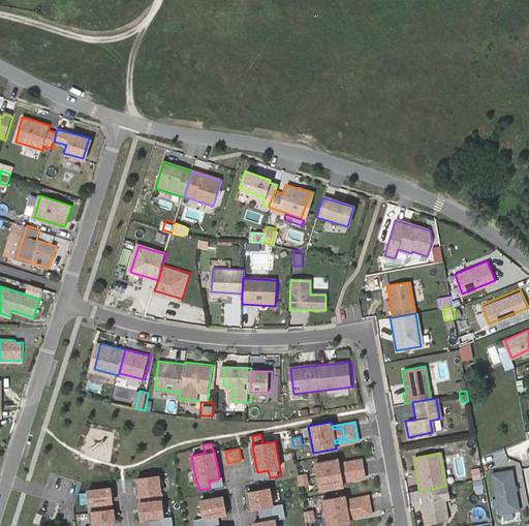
[(362,459),(339,463),(339,467),(349,465),(351,475),(341,477),(342,482),(365,476),(362,459)]
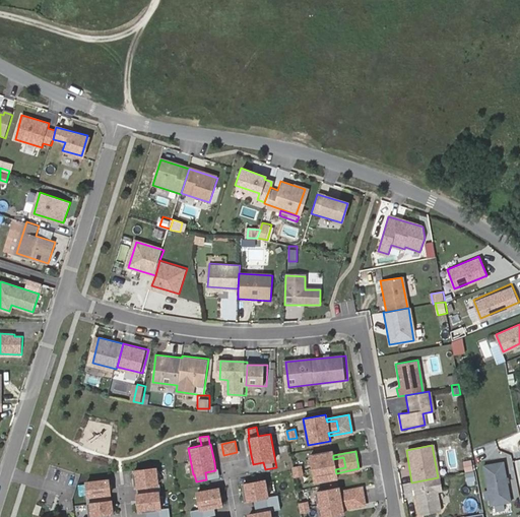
[(332,452),(310,456),(315,482),(337,478),(335,469),(345,467),(343,457),(333,459),(333,455),(332,452)]
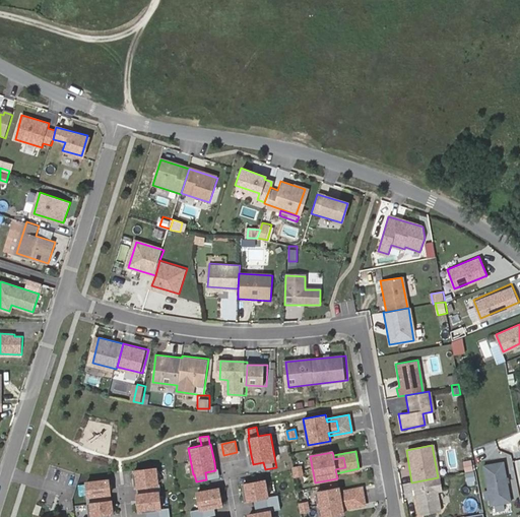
[(253,464),(251,455),(248,456),(251,471),(265,469),(263,462),(253,464)]
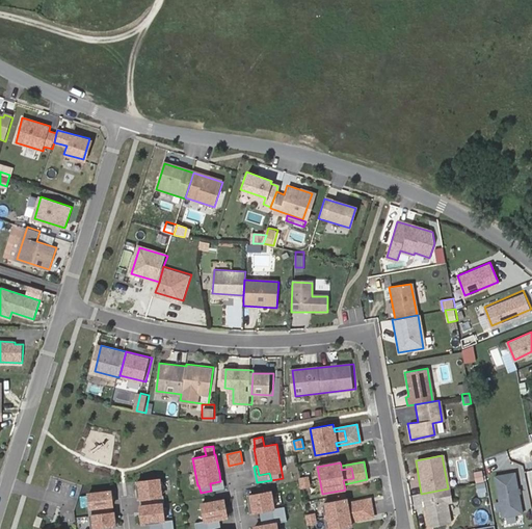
[(522,512),(514,471),(494,475),(502,516),(522,512)]
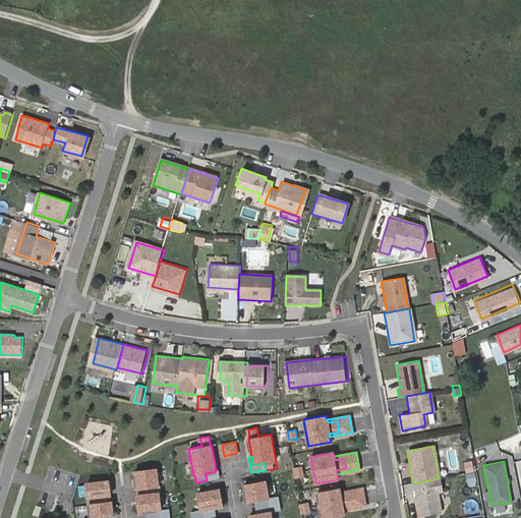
[(221,478),(218,462),(215,463),(216,471),(206,473),(207,480),(221,478)]
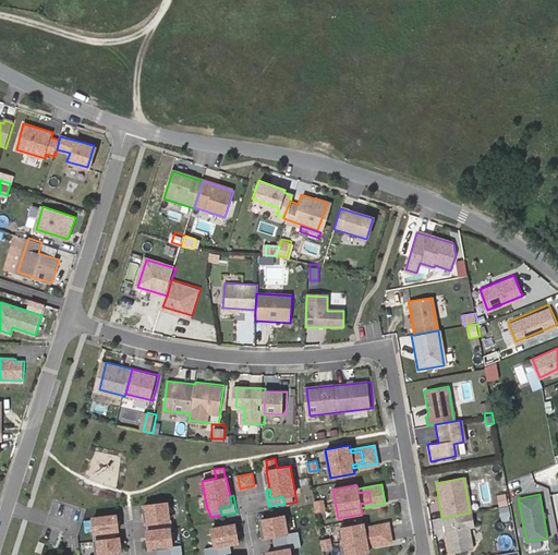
[(167,499),(144,502),(146,520),(159,518),(160,528),(146,529),(148,546),(157,545),(172,544),(170,527),(171,526),(170,517),(169,517),(167,499)]
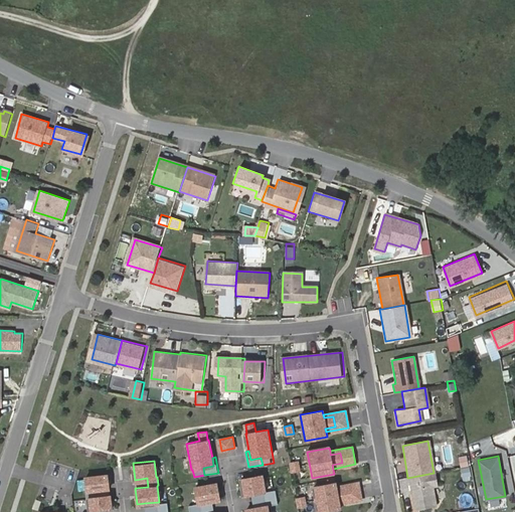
[(299,462),(291,463),(293,472),(300,470),(299,462)]
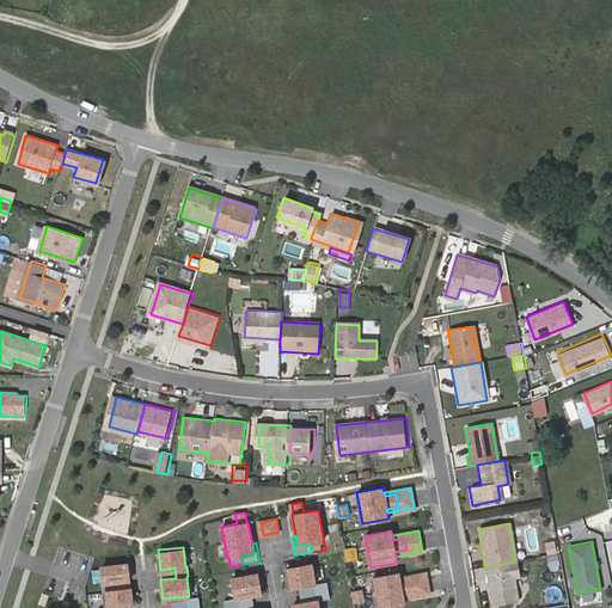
[(560,551),(546,553),(549,564),(561,562),(560,551)]
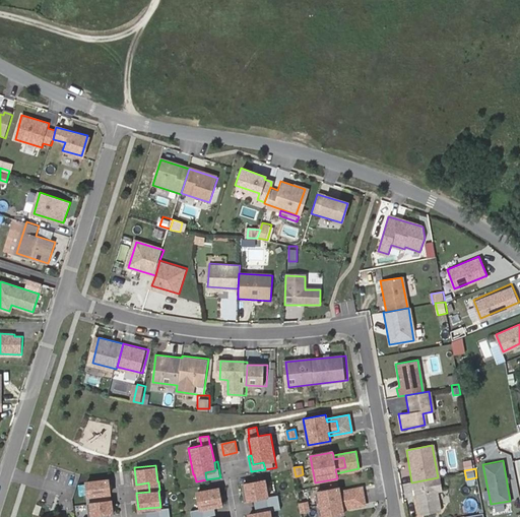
[(82,516),(91,516),(91,514),(106,512),(113,512),(111,498),(98,499),(96,492),(110,491),(109,476),(86,479),(88,493),(86,493),(87,501),(88,501),(90,514),(82,515),(82,516)]
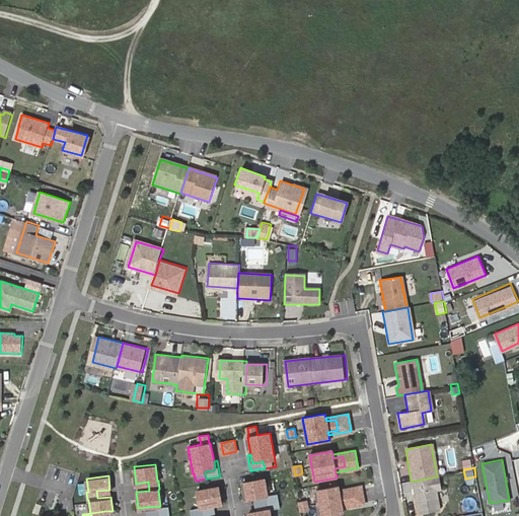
[(438,510),(435,488),(438,487),(437,476),(411,482),(417,514),(438,510)]
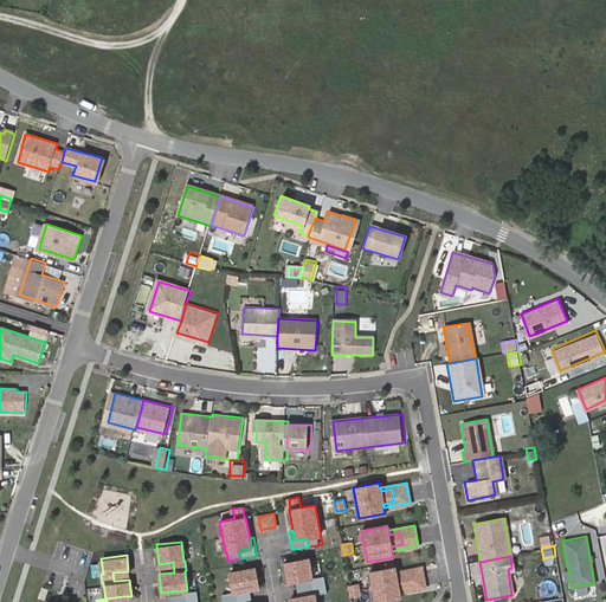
[(313,577),(309,558),(284,563),(288,582),(313,577)]
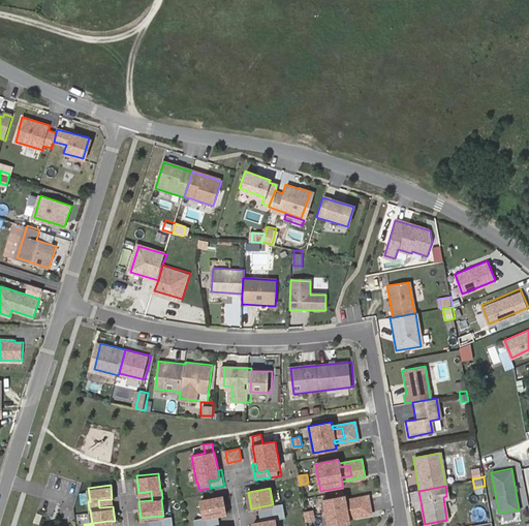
[(152,500),(151,491),(138,493),(138,501),(152,500)]
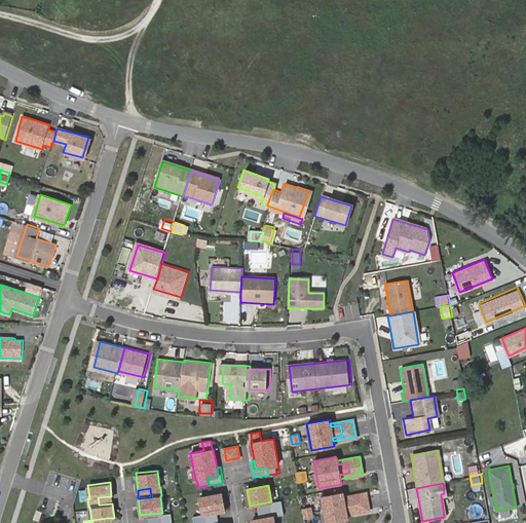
[(367,492),(343,496),(344,500),(354,498),(357,509),(346,511),(347,515),(370,510),(367,492)]
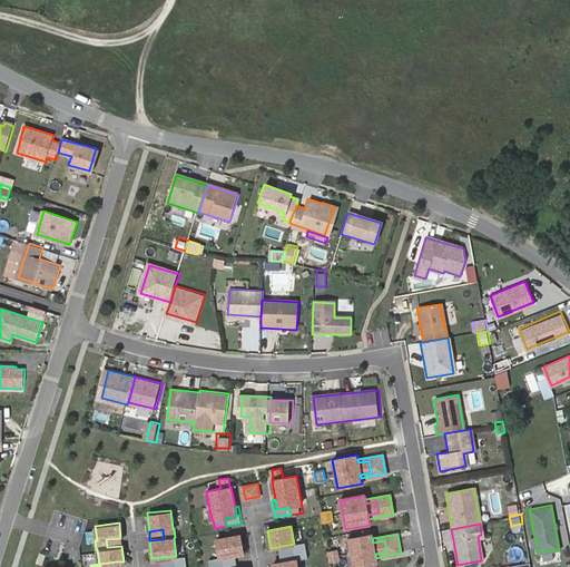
[(244,554),(241,535),(217,539),(220,557),(244,554)]
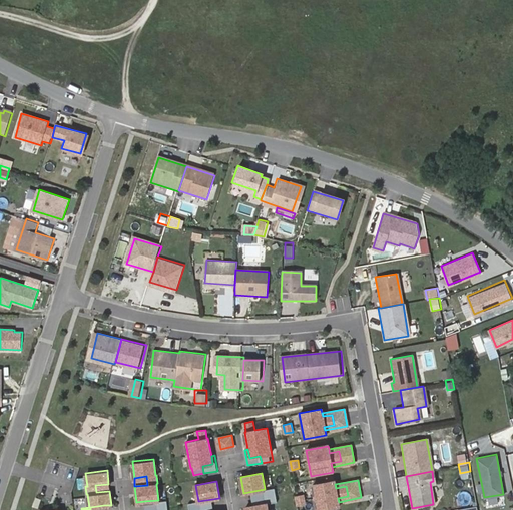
[(335,481),(313,485),(317,509),(321,509),(340,507),(339,502),(338,498),(348,496),(346,486),(336,488),(335,484),(335,481)]
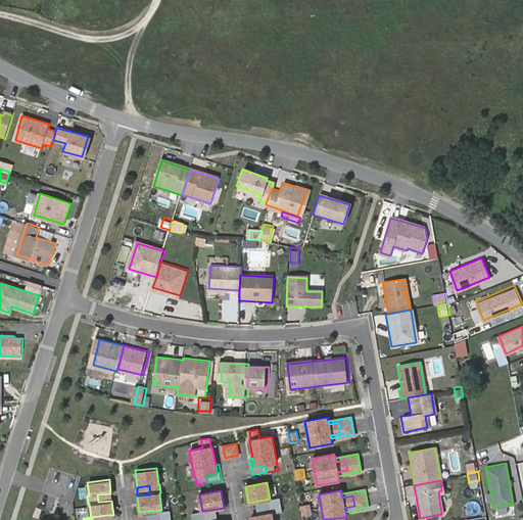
[(111,501),(110,493),(97,494),(98,502),(111,501)]
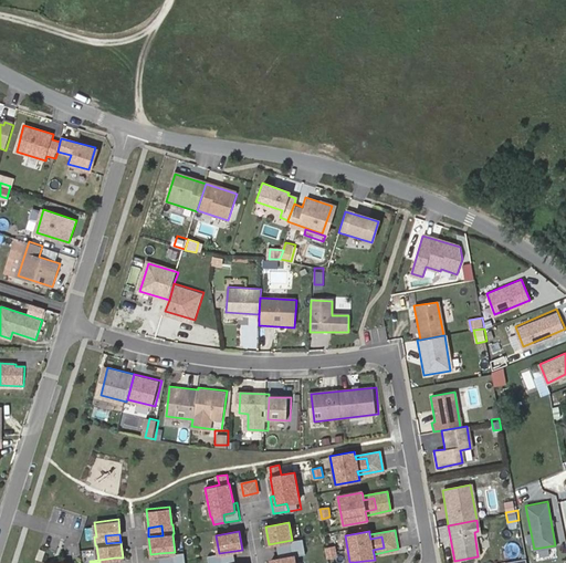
[(306,554),(303,539),(292,540),(294,555),(306,554)]
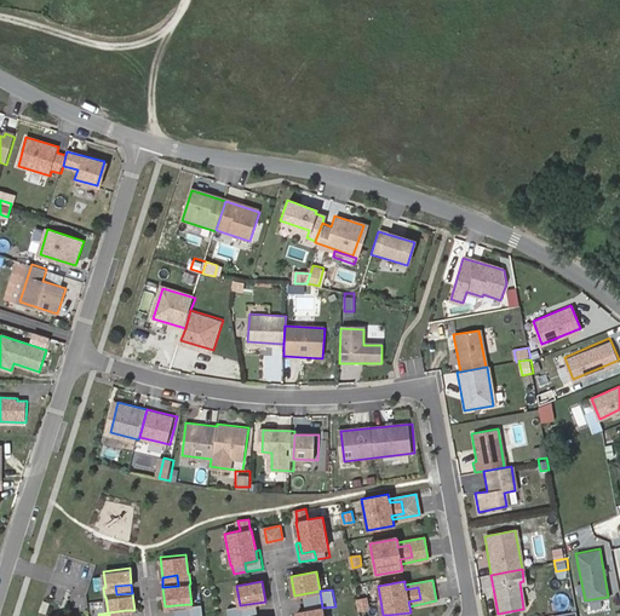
[(322,608),(320,591),(303,594),(306,611),(322,608)]
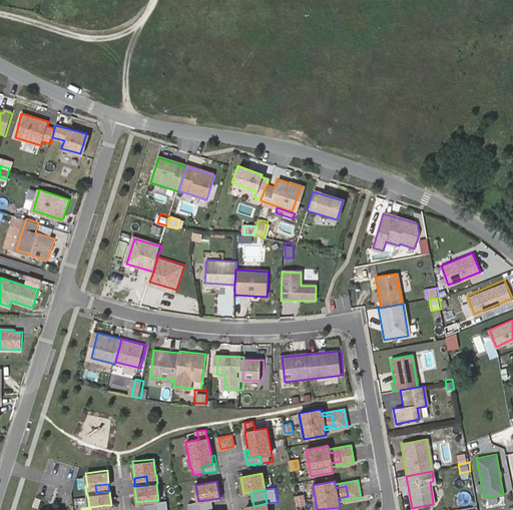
[(304,495),(297,496),(298,504),(306,503),(304,495)]
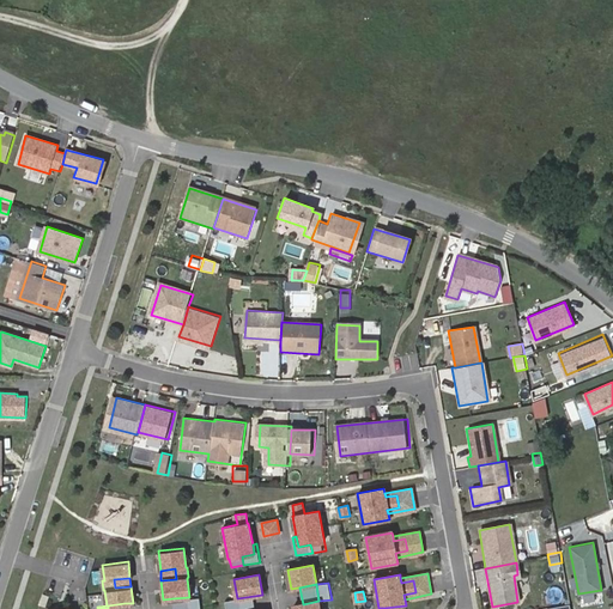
[(44,592),(41,603),(47,606),(50,595),(44,592)]
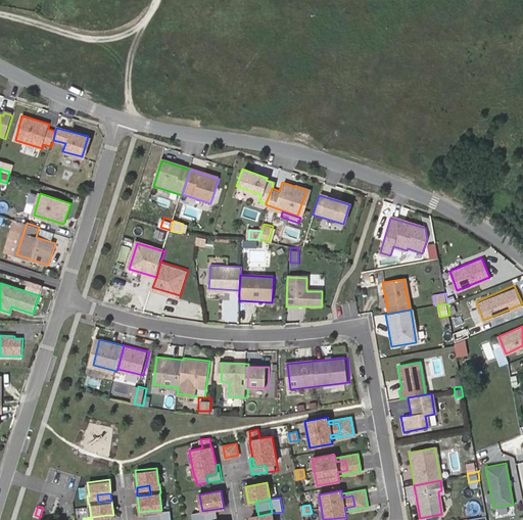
[(171,519),(171,509),(161,510),(161,519),(171,519)]
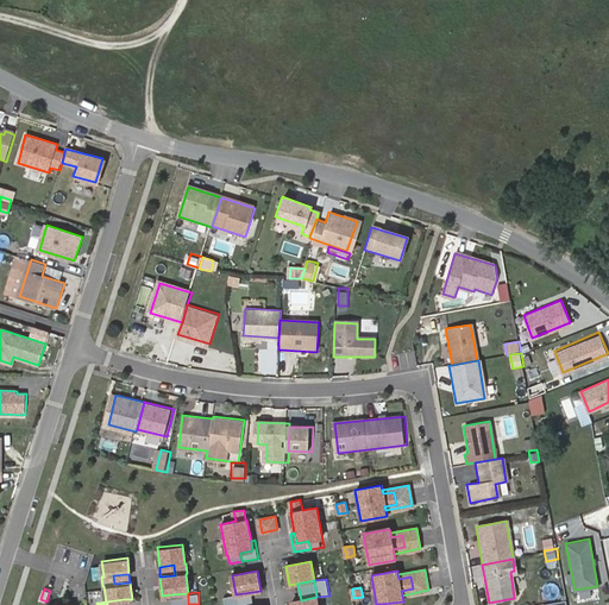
[(253,604),(252,592),(236,594),(237,604),(253,604)]
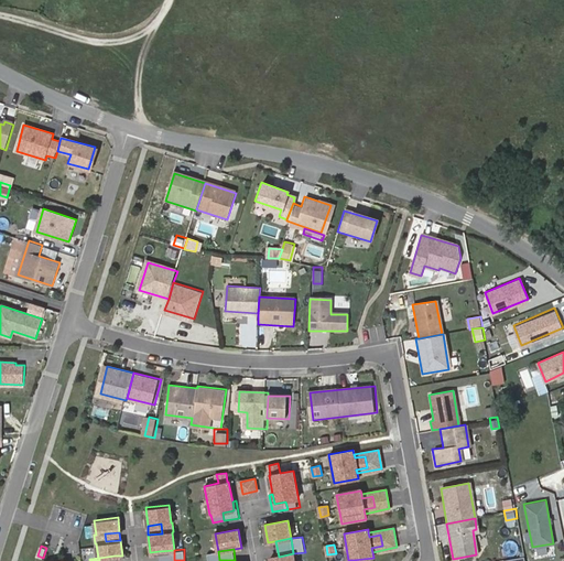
[(174,560),(174,550),(159,551),(159,560),(174,560)]
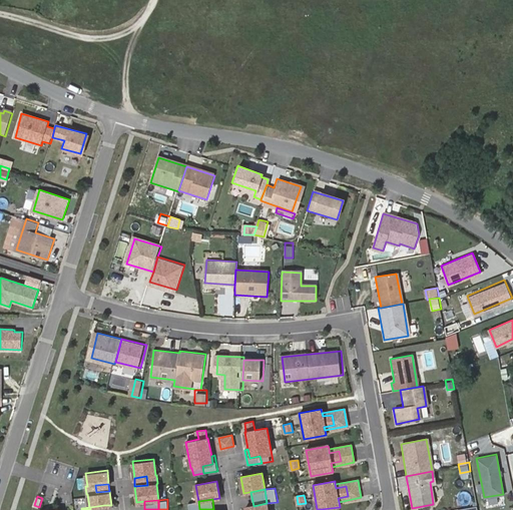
[(199,509),(198,501),(188,503),(189,509),(199,509)]
